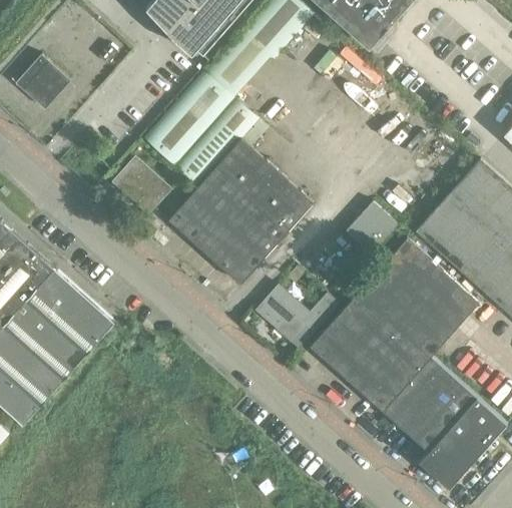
[(169,221),(240,286),(314,206),(242,141),(261,121),(236,100),(274,60),(277,62),(317,18),(297,0),(274,0),(146,139),(199,188),(169,221)]
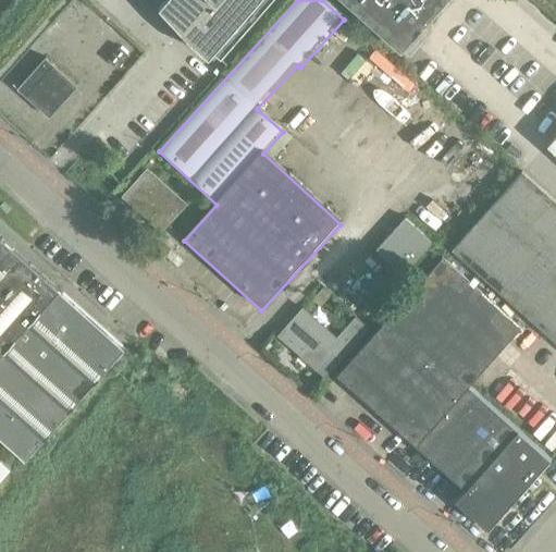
[(275,0),(167,0),(159,10),(220,64),(275,0)]
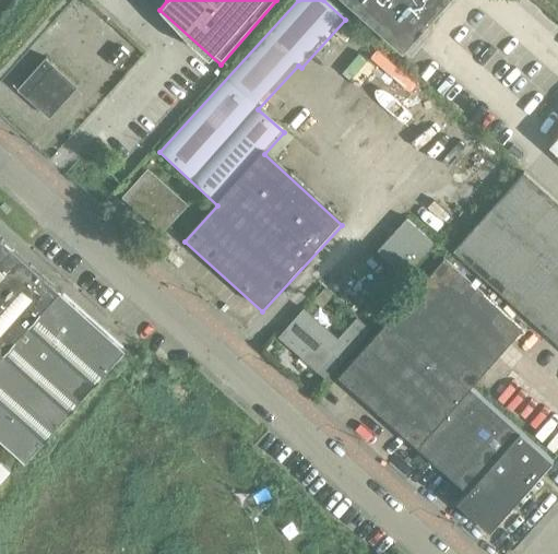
[(343,0),(403,54),(450,0),(343,0)]
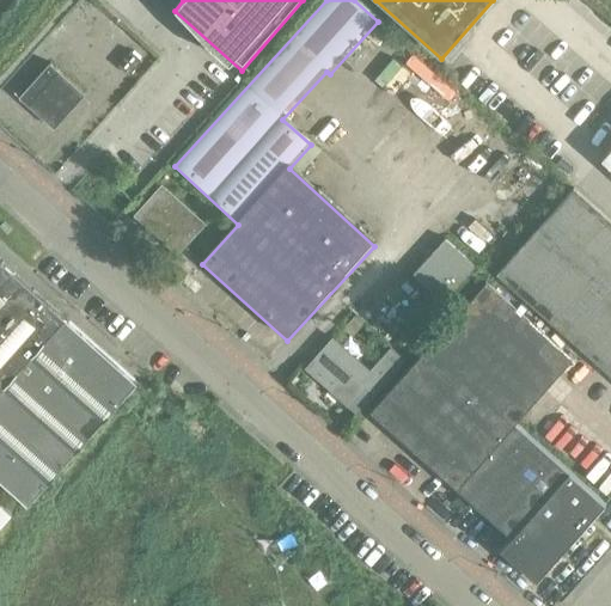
[(141,66),(130,56),(117,71),(128,80),(141,66)]
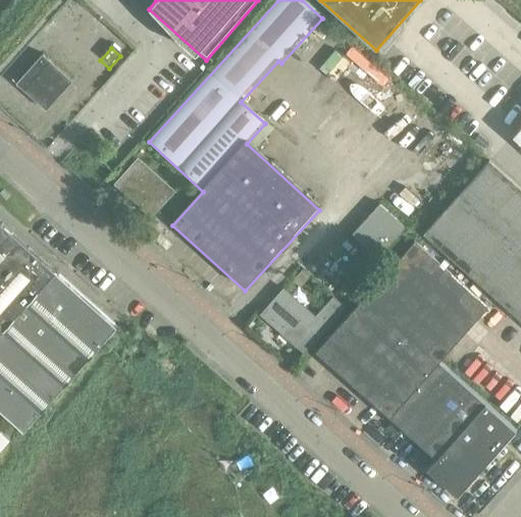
[(41,57),(14,87),(45,113),(71,84),(41,57)]
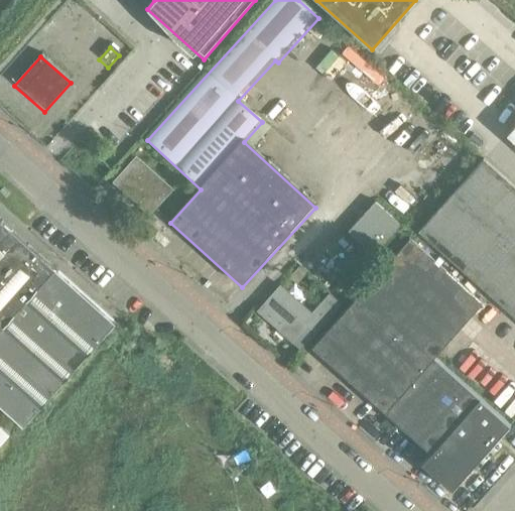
[(514,127),(506,137),(514,145),(514,127)]
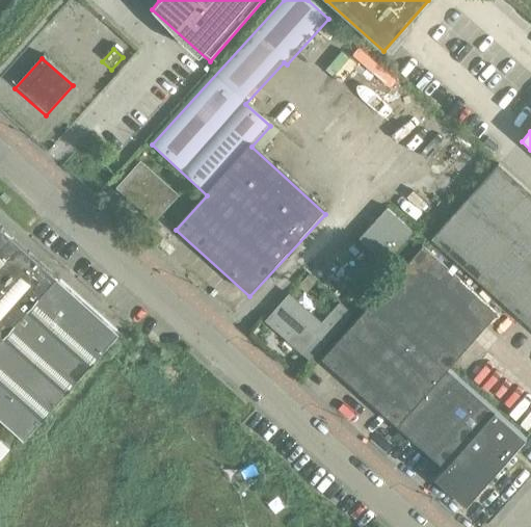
[(161,214),(175,199),(139,167),(118,191),(145,215),(154,206),(161,212),(160,213),(161,214)]
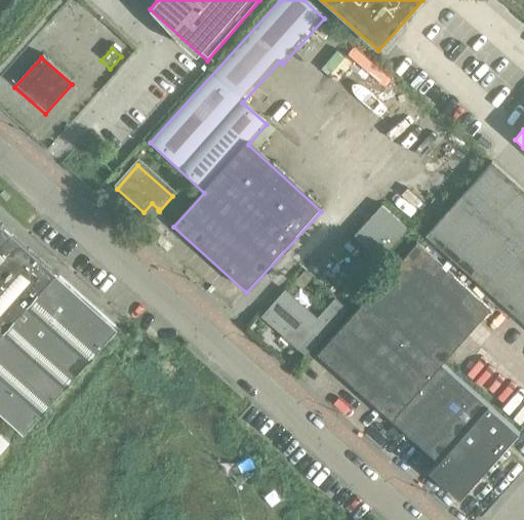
[(523,327),(523,194),(491,165),(426,239),(523,327)]
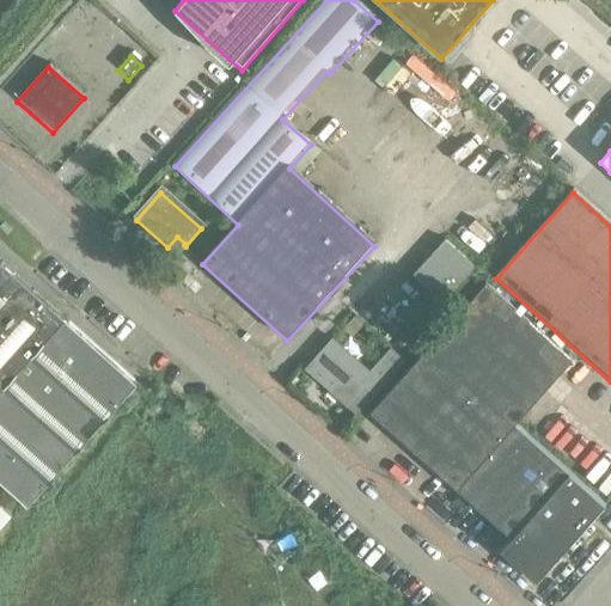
[(446,306),(478,270),(445,240),(413,276),(446,306)]
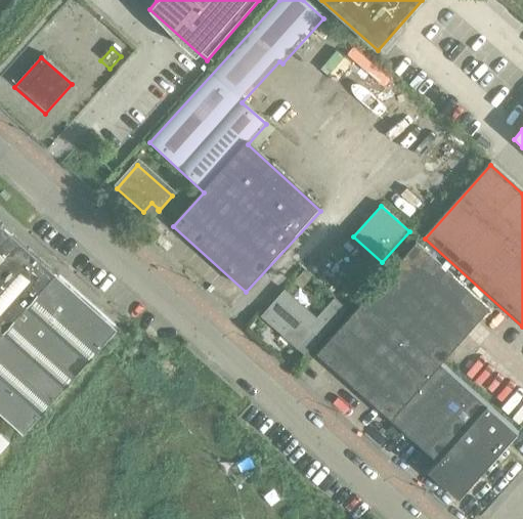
[(0,415),(23,435),(116,331),(0,227),(0,415)]
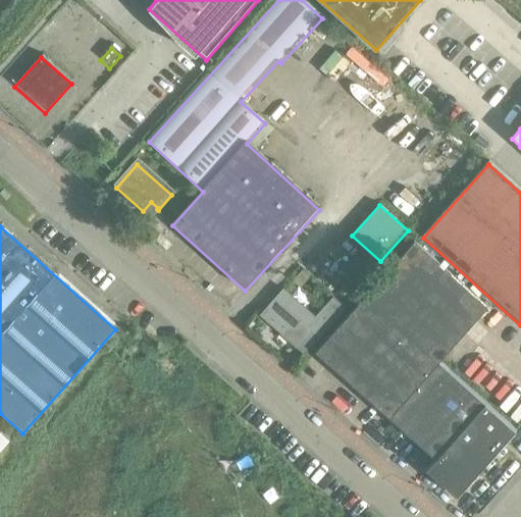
[(487,309),(414,244),(365,299),(438,364),(487,309)]
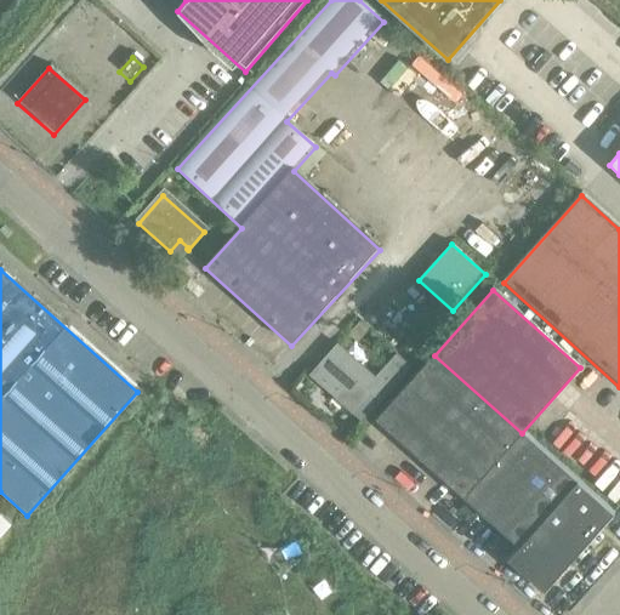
[(79,317),(70,325),(91,343),(98,335),(79,317)]
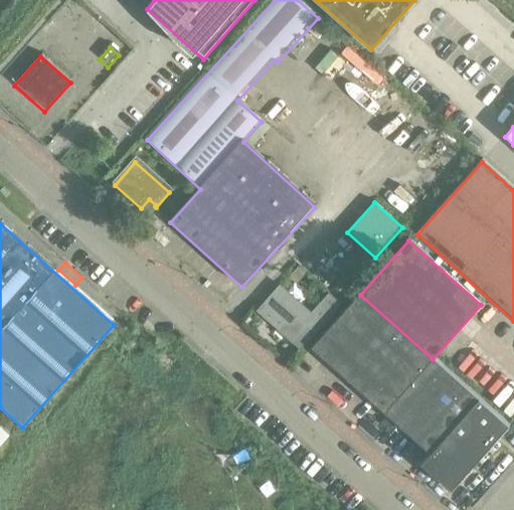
[(363,272),(354,264),(333,287),(342,295),(363,272)]
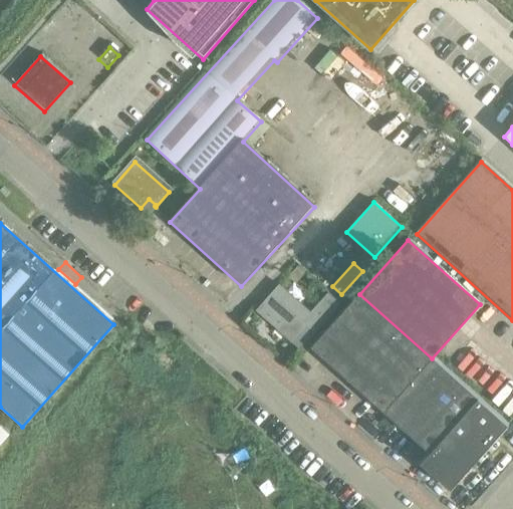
[(339,306),(327,295),(309,316),(278,289),(258,312),(292,342),(305,327),(313,334),(339,306)]
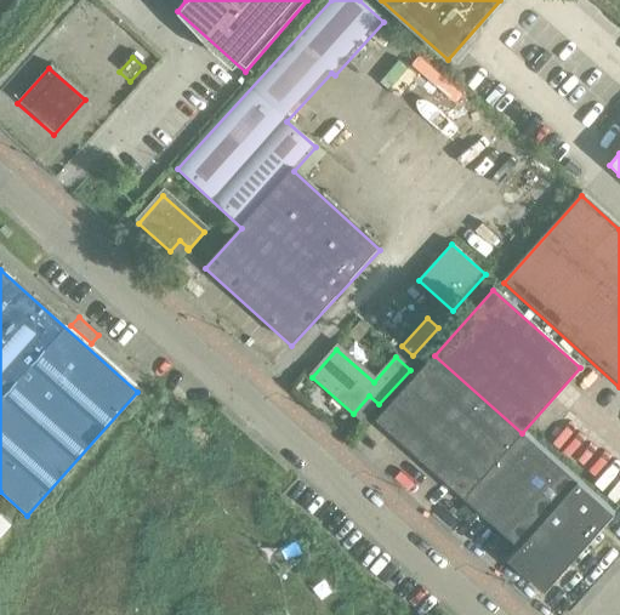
[(535,446),(434,356),(375,421),(462,499),(518,548),(507,562),(544,593),(614,516),(535,446)]
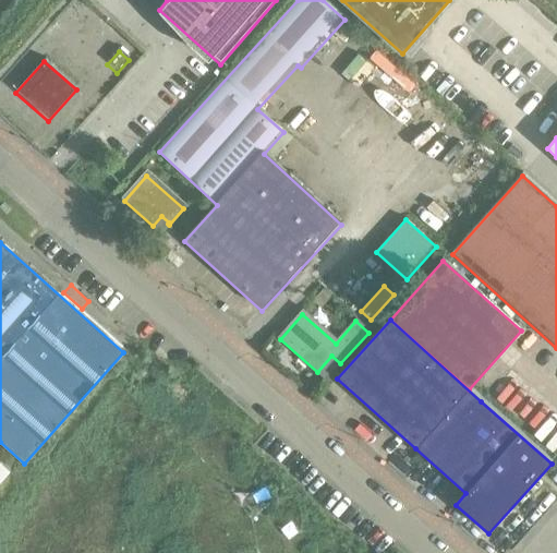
[(0,482),(10,472),(0,464),(0,482)]
